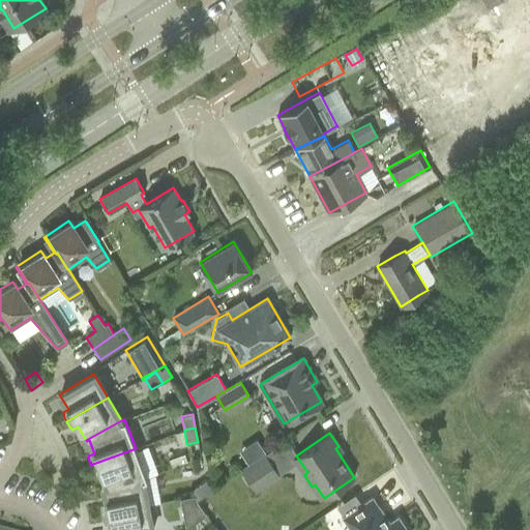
[(143,479),(146,478),(136,448),(90,465),(92,470),(95,474),(95,473),(101,472),(107,486),(104,486),(104,487),(143,479)]
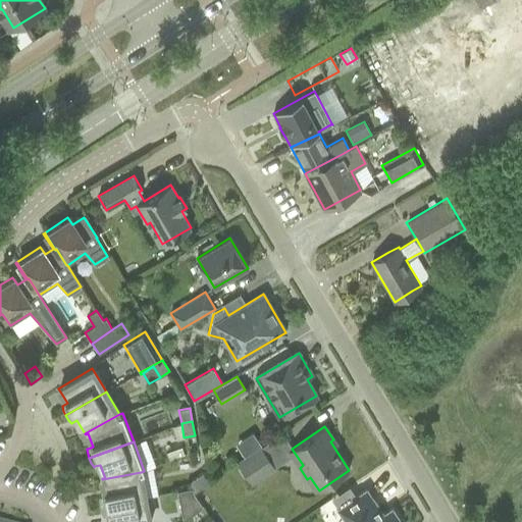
[(251,483),(274,468),(261,448),(238,463),(251,483)]
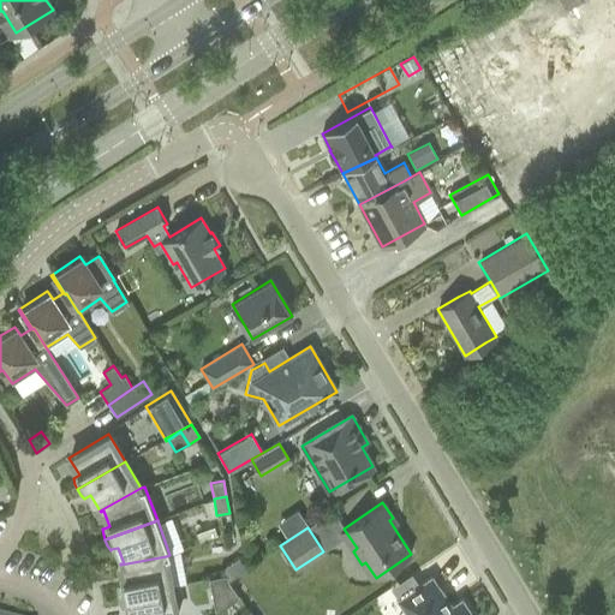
[(227,581),(228,580),(246,568),(244,554),(225,567),(226,575),(227,581)]
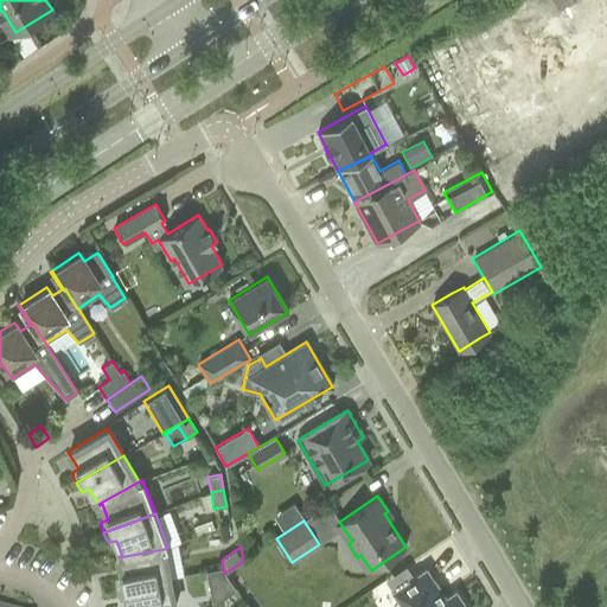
[(168,579),(164,549),(119,557),(122,576),(115,577),(115,583),(115,588),(168,579)]
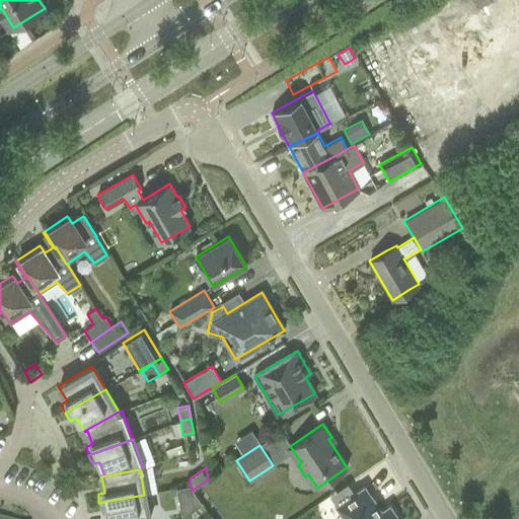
[(193,490),(192,491),(191,486),(175,489),(181,518),(201,503),(193,490)]
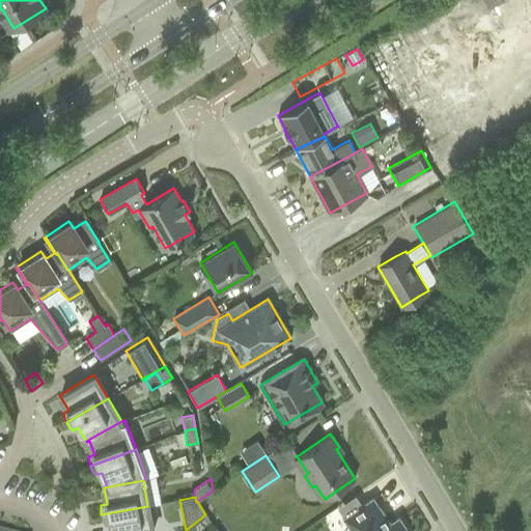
[(407,530),(398,518),(390,523),(372,498),(343,518),(352,530),(407,530)]
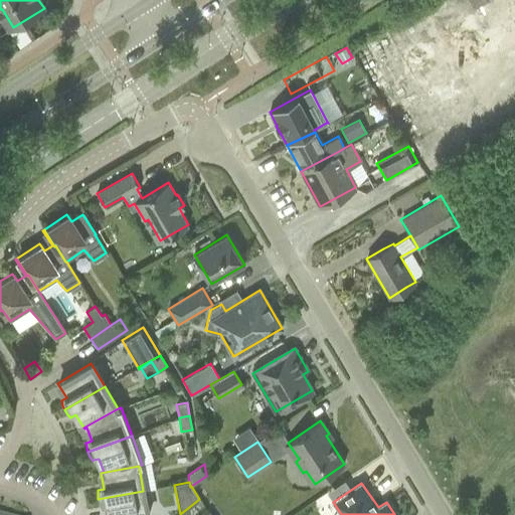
[(148,514),(143,491),(98,499),(99,504),(102,508),(108,507),(109,514),(148,514)]
